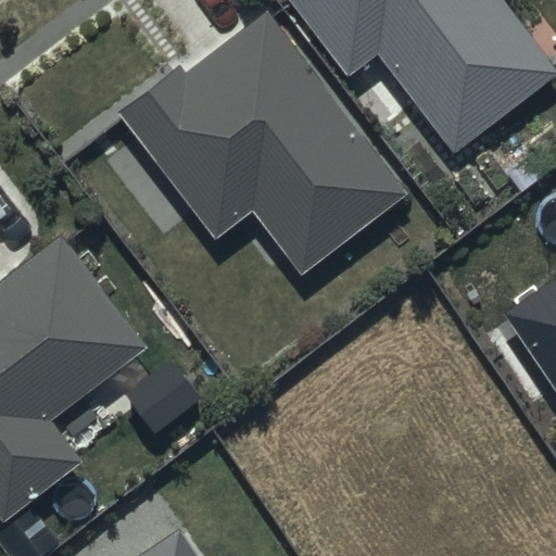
[(287,0),(348,78),(379,54),(454,153),(555,76),(555,71),(501,0),(287,0)]
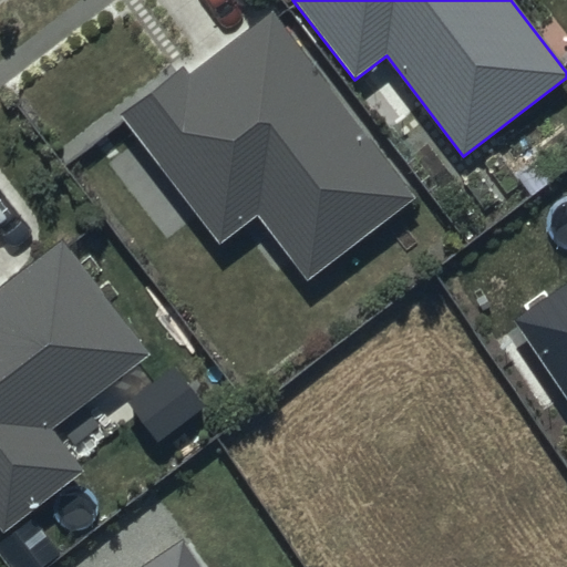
[(183,66),(120,115),(219,245),(256,217),(307,285),(419,199),(274,11),(189,75),(183,66)]
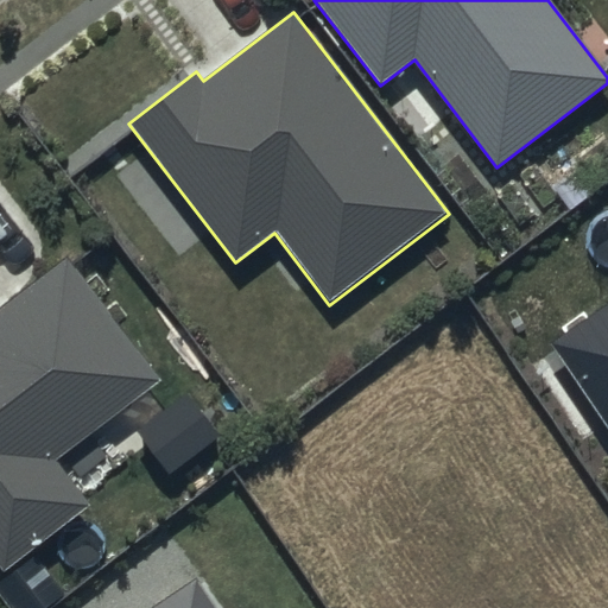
[(0,310),(0,570),(2,574),(90,506),(56,461),(162,380),(68,259),(0,310)]
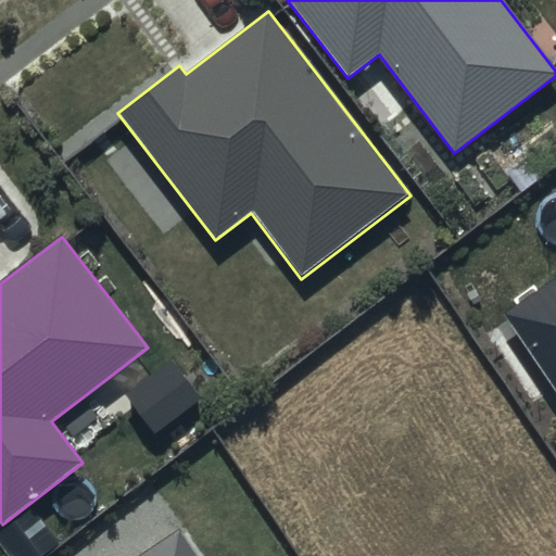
[(555,277),(503,314),(555,391),(555,277)]
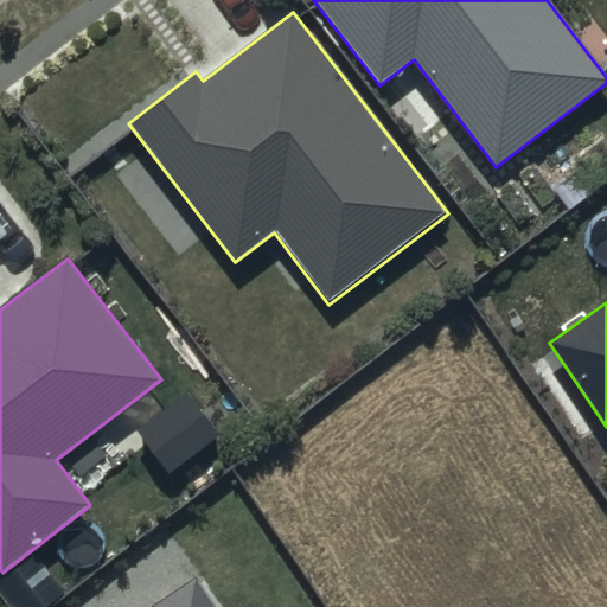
[(215,606),(196,577),(152,606),(215,606)]
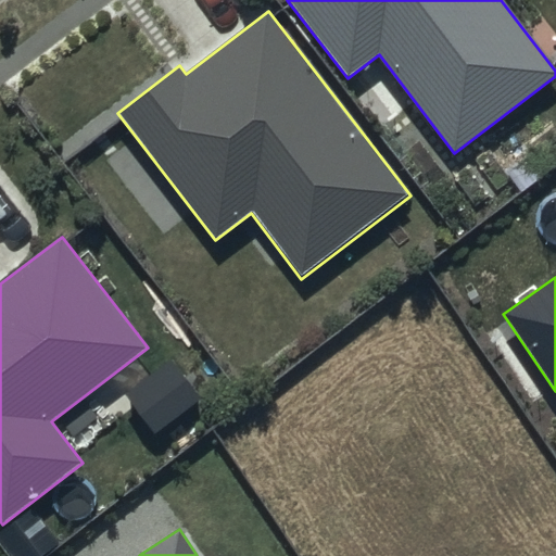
All buildings are outlined.
